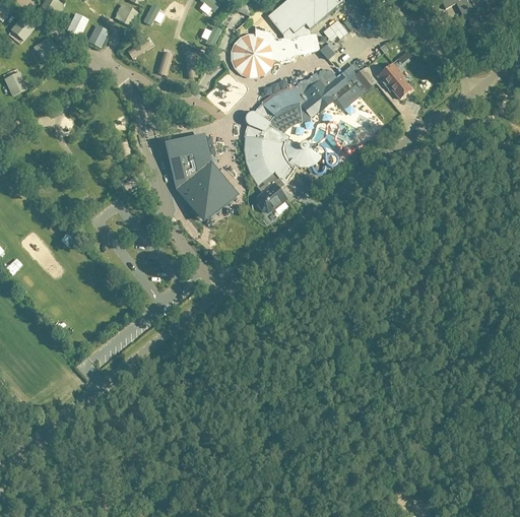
[(13,6),(6,0),(0,0),(0,10),(6,15),(13,6)]
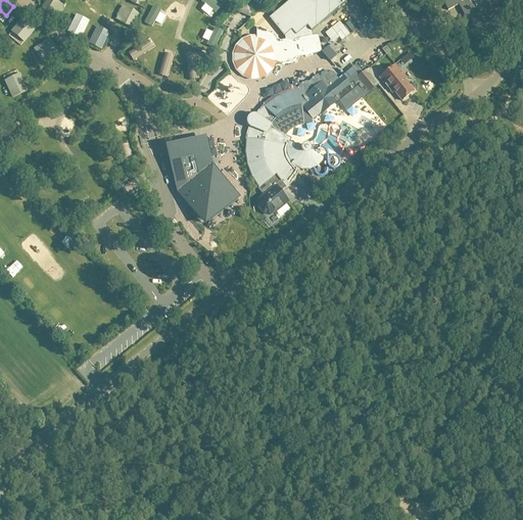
[(204,0),(217,12),(224,5),(218,0),(204,0)]
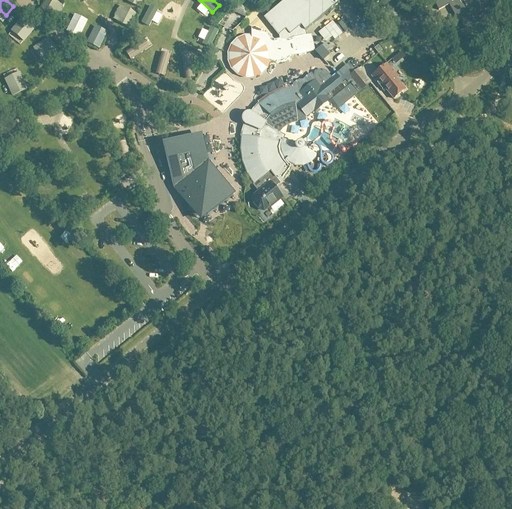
[(254,25),(251,25),(251,35),(245,35),(237,38),(232,44),(229,51),(229,59),(232,66),(238,72),(245,74),(253,74),(260,71),(266,66),(269,58),(276,60),(284,58),(290,54),(298,53),(306,52),(314,49),(311,33),(305,34),(305,28),(340,0),(281,0),(263,15),(278,33),(279,37),(274,38),(273,38),(265,30),(254,25)]
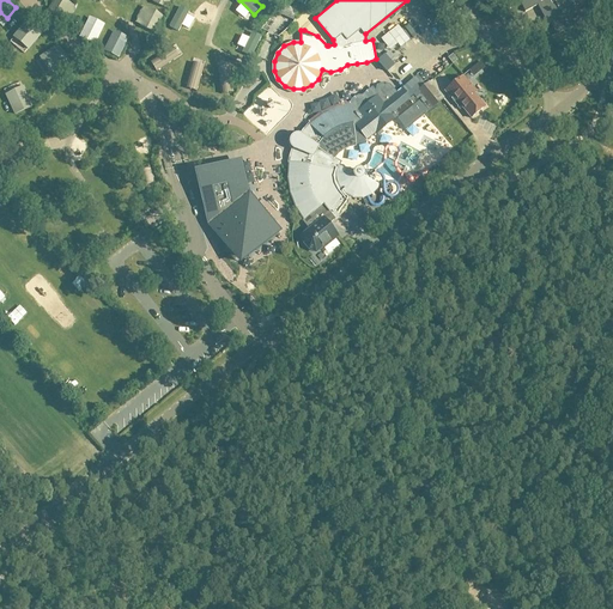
[(520,0),(525,10),(538,4),(540,10),(544,8),(548,17),(551,22),(556,32),(568,26),(563,19),(559,12),(576,4),(582,0),(520,0)]
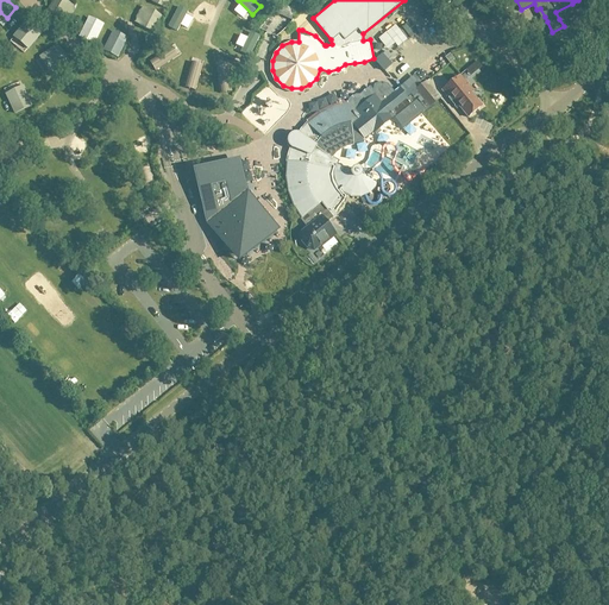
[(181,21),(189,10),(181,5),(170,24),(181,31),(186,24),(181,21)]
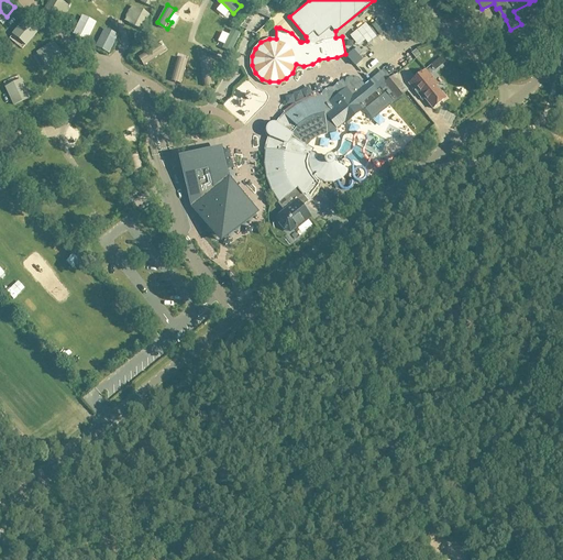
[(218,11),(224,15),(229,8),(222,4),(218,11)]
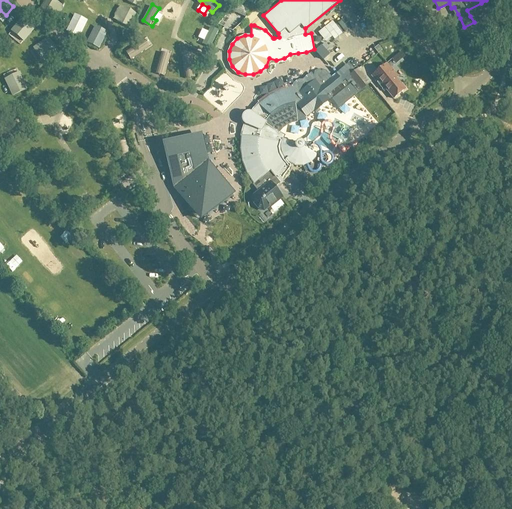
[(154,18),(161,23),(165,17),(158,12),(154,18)]
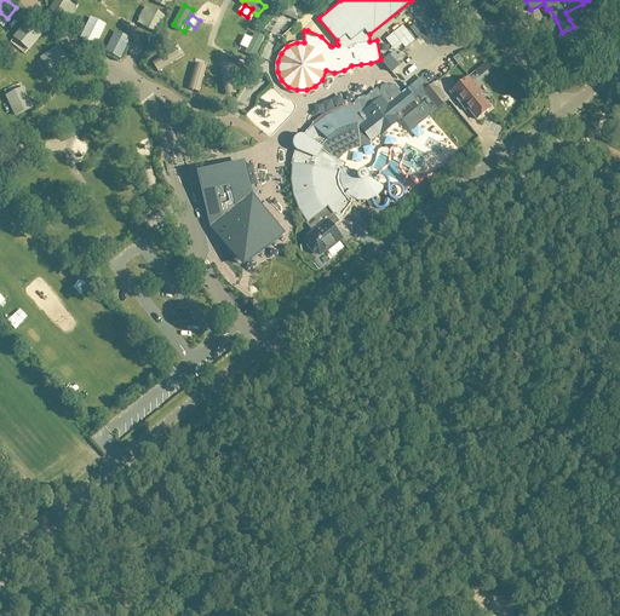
[(42,30),(28,18),(15,35),(18,38),(22,33),(34,41),(42,30)]
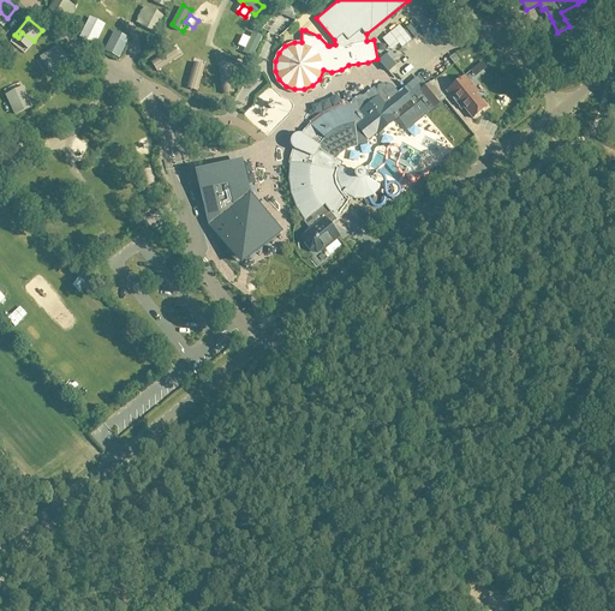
[(100,28),(87,22),(81,35),(94,41),(100,28)]
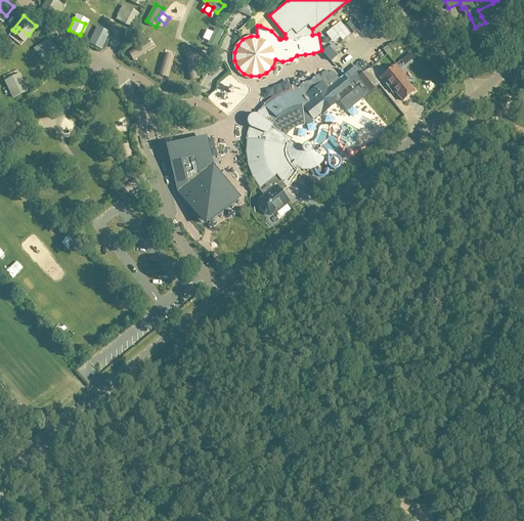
[(333,42),(336,48),(346,42),(335,22),(323,28),(332,43),(333,42)]
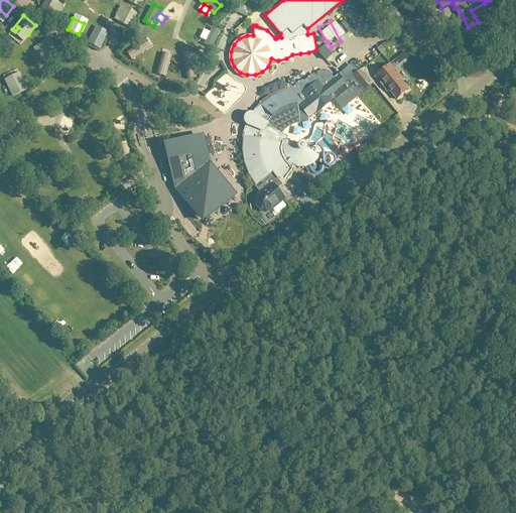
[(189,29),(196,31),(199,24),(194,22),(189,29)]
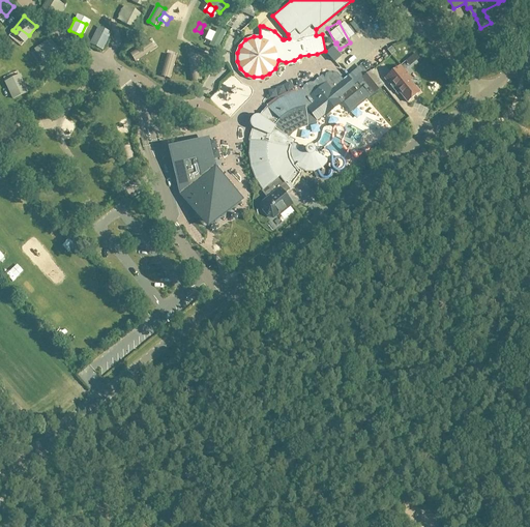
[(108,36),(96,30),(90,41),(101,48),(108,36)]
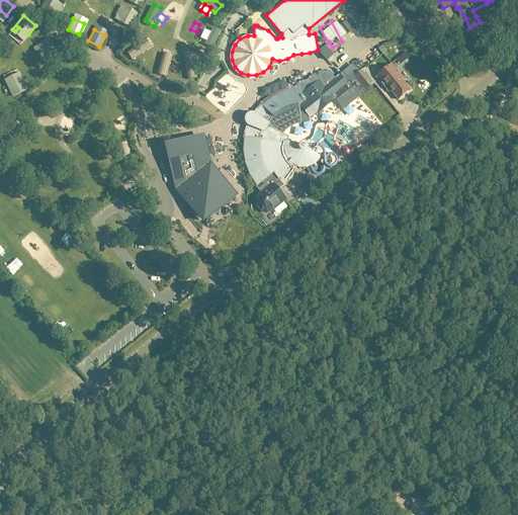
[(58,50),(49,36),(34,47),(36,50),(40,47),(48,57),(58,50)]
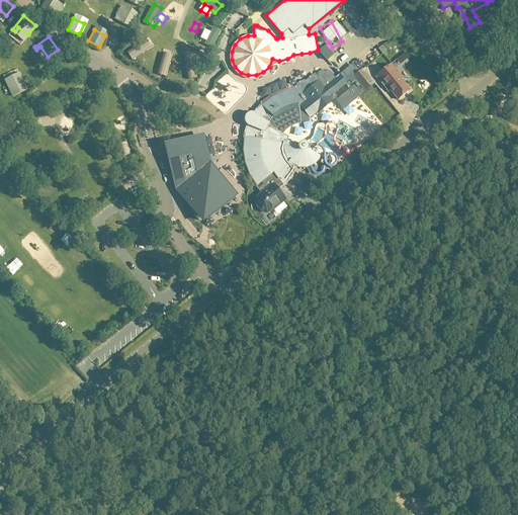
[(141,40),(126,51),(132,59),(146,50),(141,40)]
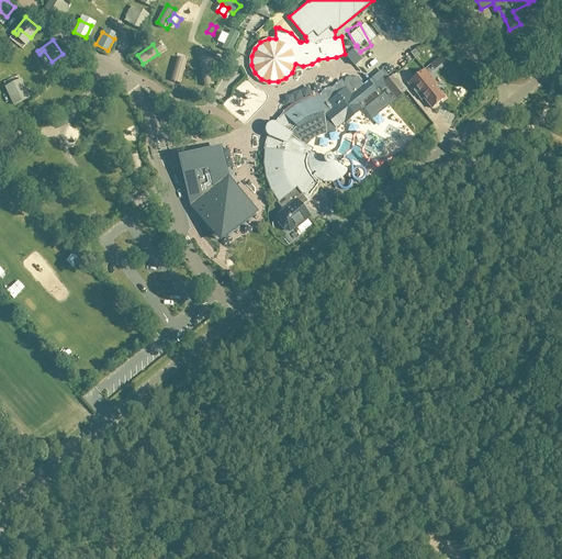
[(384,52),(390,58),(398,51),(393,44),(384,52)]
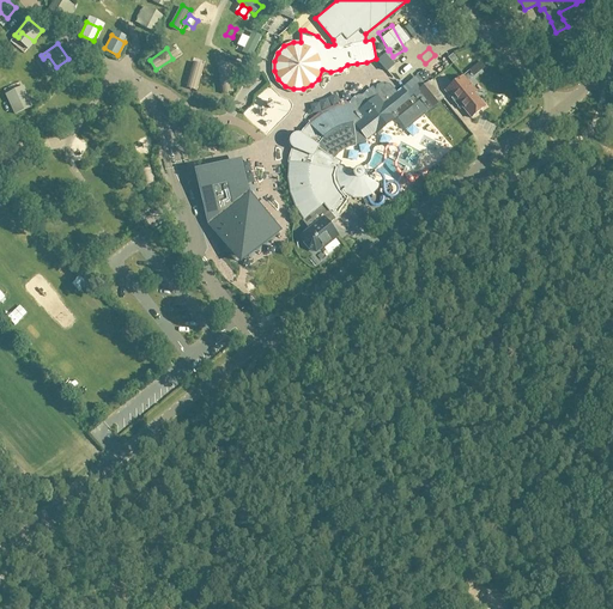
[(5,65),(20,60),(17,52),(1,56),(5,65)]
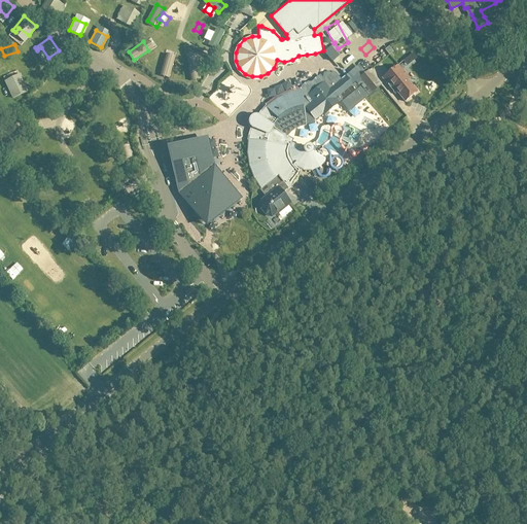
[(164,57),(159,73),(169,76),(173,60),(164,57)]
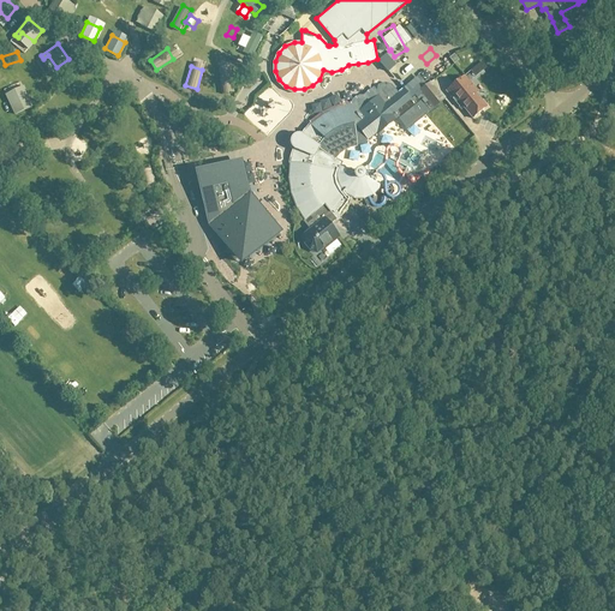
[(23,69),(17,76),(28,84),(34,77),(23,69)]
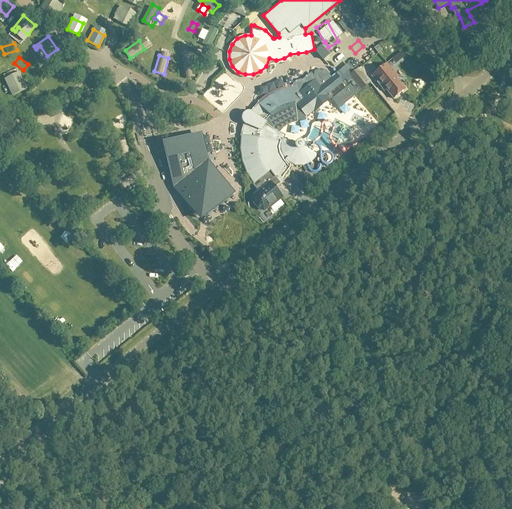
[(192,58),(182,59),(184,76),(194,75),(192,58)]
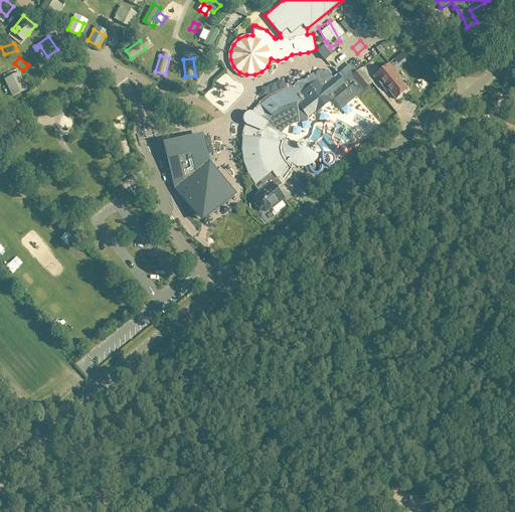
[(395,98),(407,88),(398,76),(400,74),(389,61),(373,74),(386,90),(388,89),(395,98)]
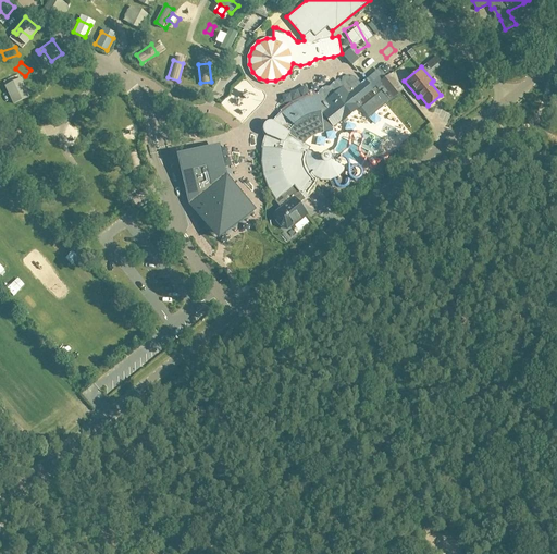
[(238,72),(229,79),(233,85),(243,77),(238,72)]
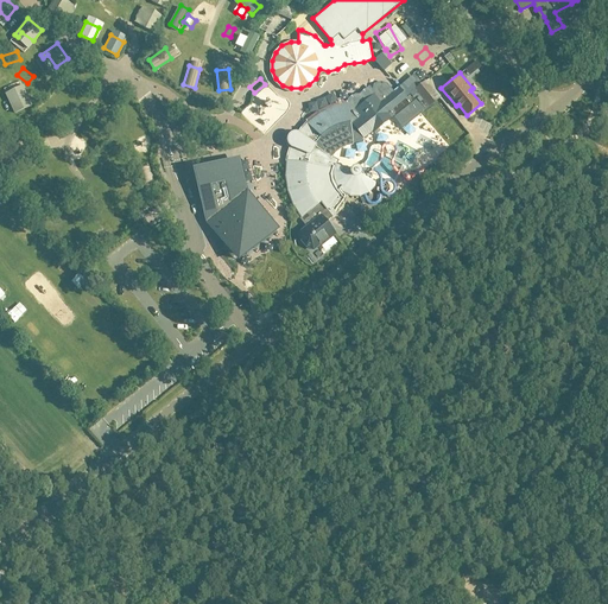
[(299,231),(301,234),(302,239),(306,245),(312,248),(334,230),(325,221),(333,215),(343,207),(346,199),(348,192),(350,194),(360,194),(368,190),(375,183),(375,182),(360,173),(360,172),(360,171),(360,170),(360,169),(359,167),(358,167),(358,166),(356,166),(355,166),(354,166),(354,167),(353,167),(352,167),(352,169),(350,170),(335,164),(337,159),(331,154),(335,151),(340,146),(346,144),(353,142),(353,141),(362,140),(362,137),(363,135),(363,137),(372,129),(373,131),(392,115),(401,126),(423,109),(439,96),(426,78),(416,87),(416,88),(407,96),(399,86),(392,93),(390,89),(386,84),(385,83),(384,82),(382,82),(381,82),(380,82),(379,82),(378,83),(377,83),(375,84),(375,86),(375,87),(374,88),(374,89),(375,90),(375,91),(365,101),(363,99),(359,96),(354,95),(352,97),(350,97),(348,102),(333,106),(320,112),(306,121),(298,132),(297,132),(296,132),(295,132),(293,132),(292,132),(291,133),(290,133),(290,134),(289,135),(287,137),(287,138),(287,139),(287,140),(287,141),(289,142),(289,144),(290,145),(291,146),(290,148),(289,152),(286,159),(285,175),(287,189),(293,203),(302,216),(306,211),(312,220),(306,224),(306,226),(299,231)]
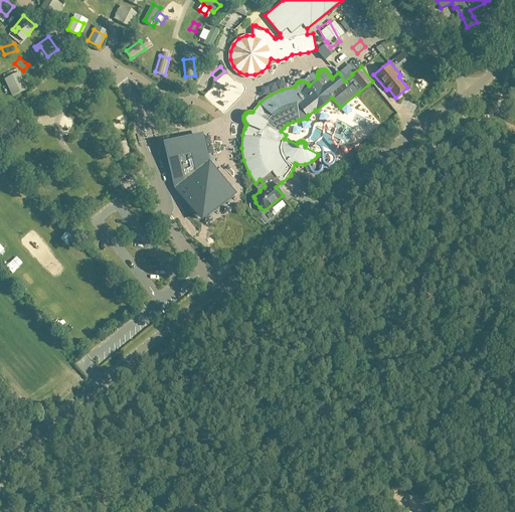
[(25,77),(33,86),(42,76),(35,68),(25,77)]
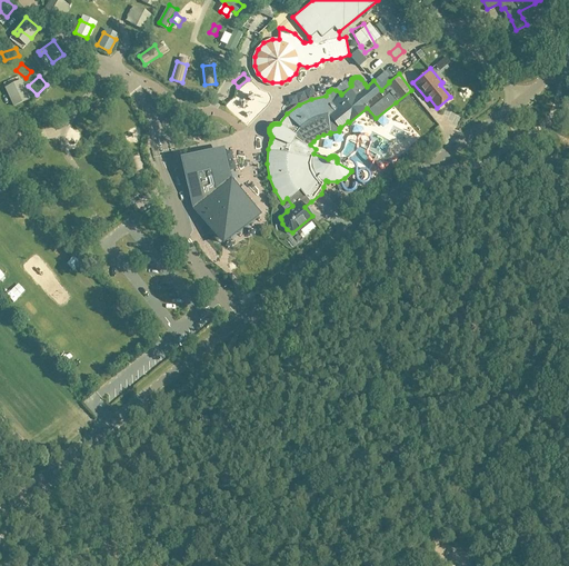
[(52,88),(61,95),(68,83),(59,78),(52,88)]
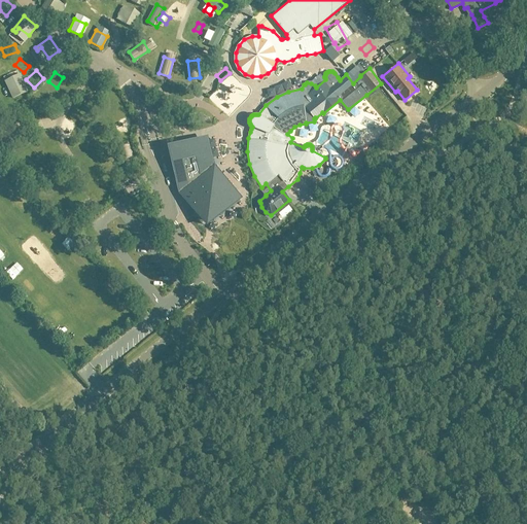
[(13,96),(28,90),(20,73),(16,74),(19,79),(7,84),(13,96)]
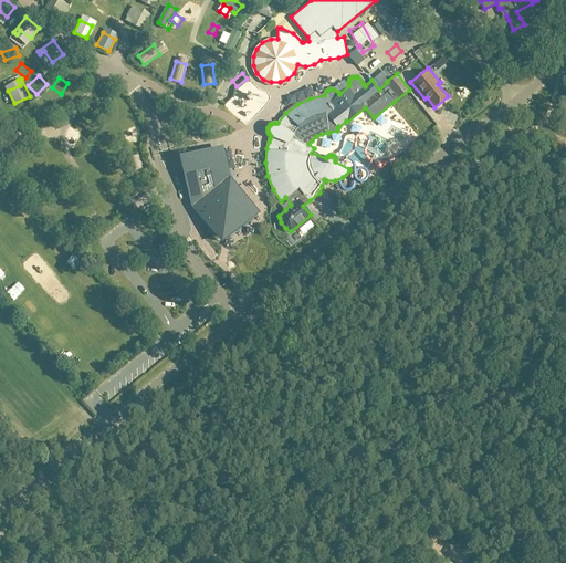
[(8,81),(0,85),(0,95),(12,87),(8,81)]
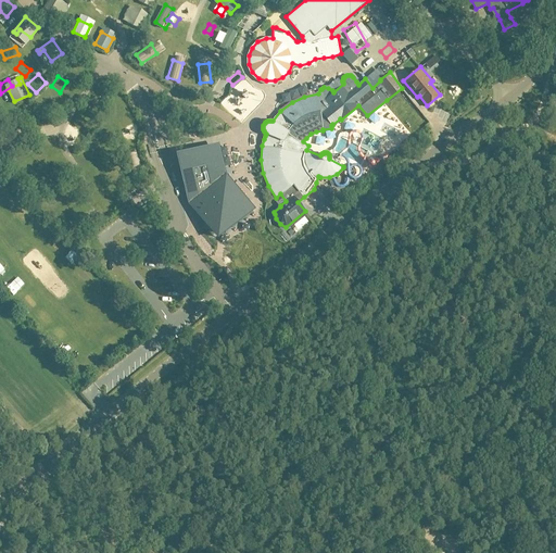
[(116,89),(113,99),(128,104),(131,95),(116,89)]
